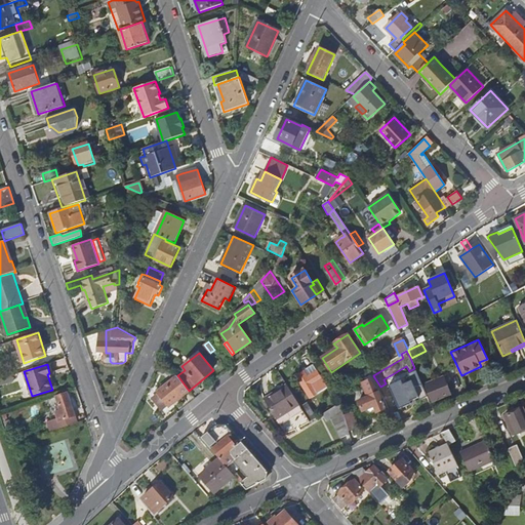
[(315,368),(306,373),(309,377),(317,371),(315,368)]
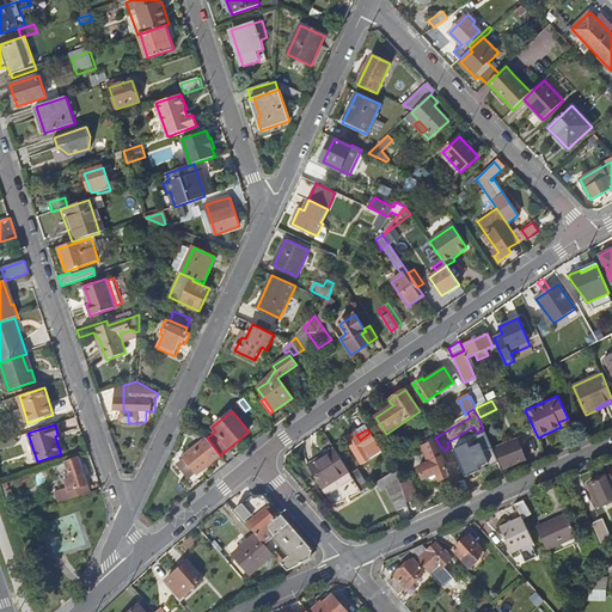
[(346,439),(362,465),(381,452),(369,433),(360,440),(356,435),(355,433),(346,439)]
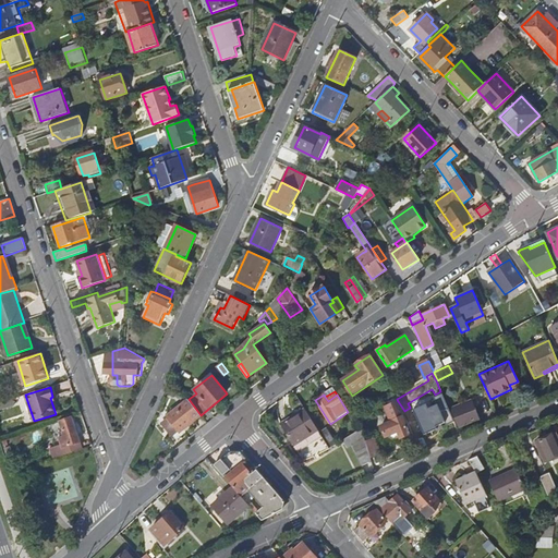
[(189,399),(168,417),(168,419),(179,432),(179,433),(201,415),(189,399)]
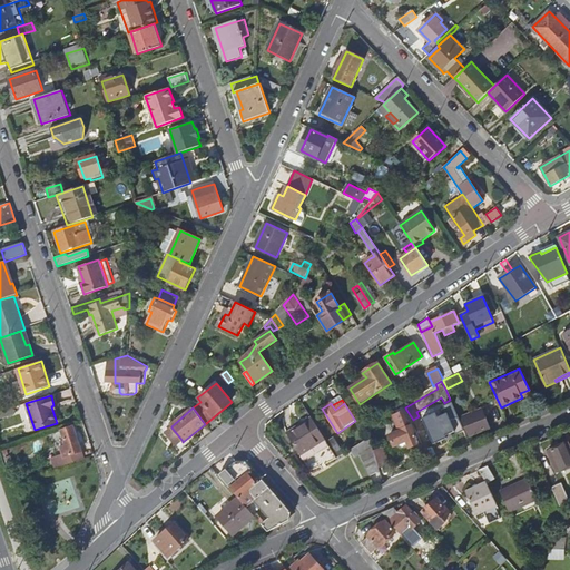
[(489,429),(482,413),(485,412),(484,409),(461,419),(470,436),(489,429)]
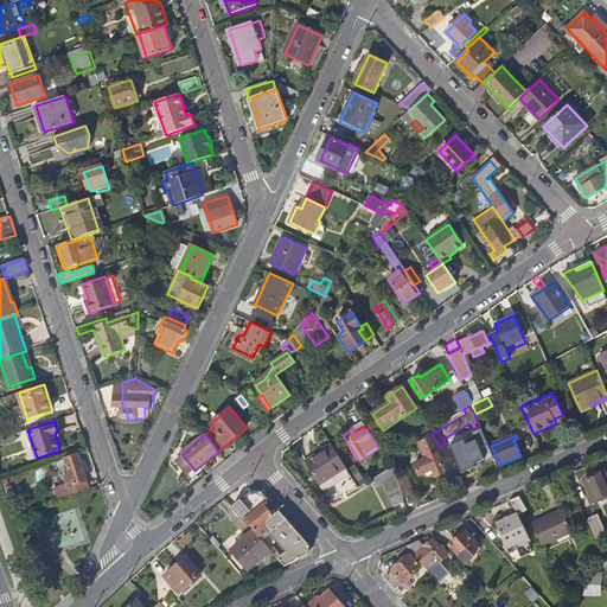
[(446,473),(438,454),(440,453),(433,436),(419,442),(426,457),(434,453),(435,455),(419,464),(416,465),(422,475),(427,474),(429,481),(446,473)]
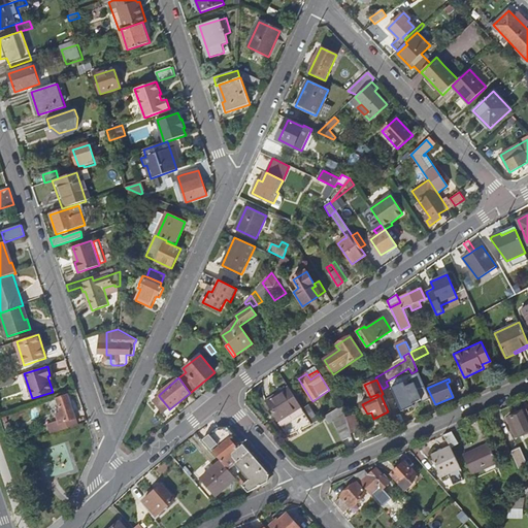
[(277,422),(299,409),(288,389),(265,402),(277,422)]
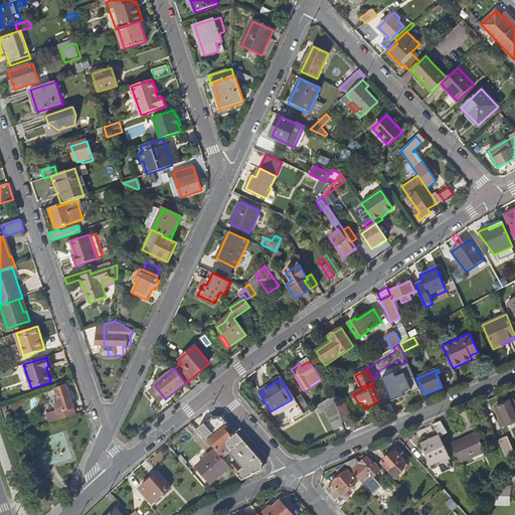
[(50,423),(76,414),(74,408),(66,385),(55,389),(58,399),(57,399),(58,403),(56,404),(58,410),(47,414),(50,423)]
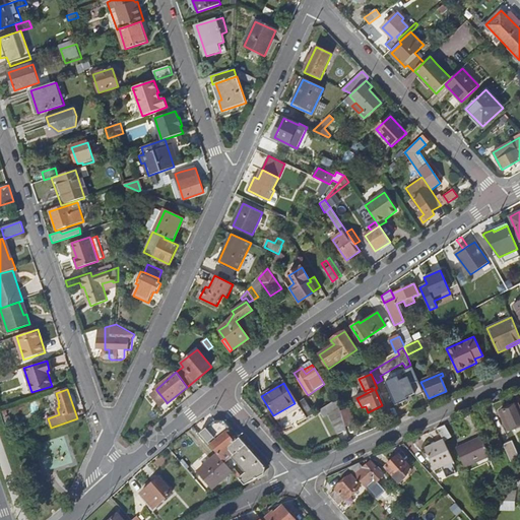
[(167,402),(156,390),(150,394),(160,406),(167,402)]
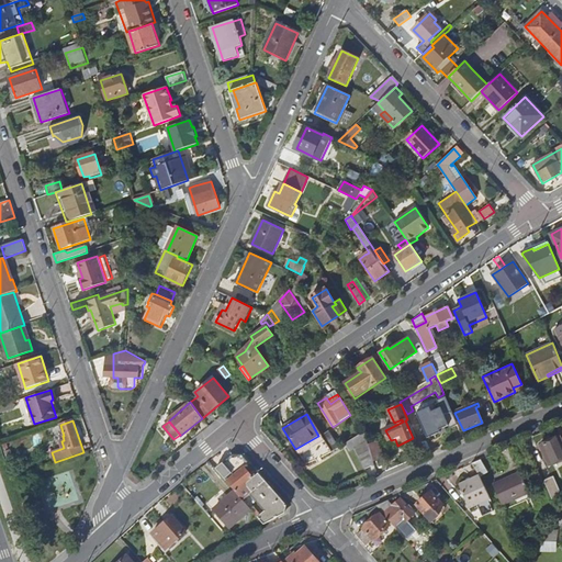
[(412,428),(417,441),(425,438),(419,425),(412,428)]
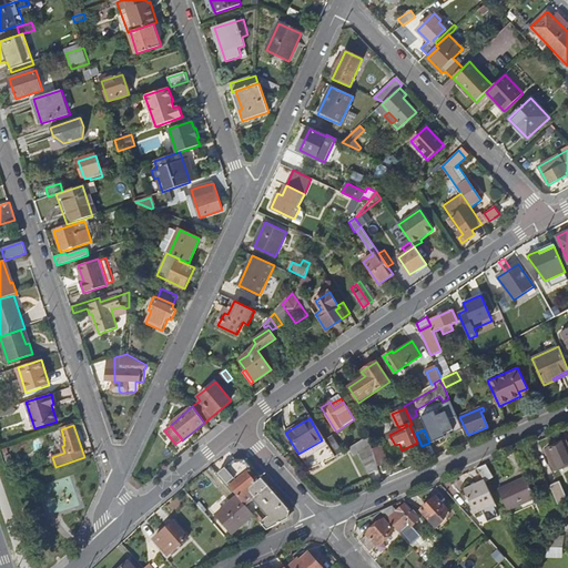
[(358,453),(368,475),(378,470),(377,466),(372,453),(366,437),(346,449),(352,457),(358,453)]
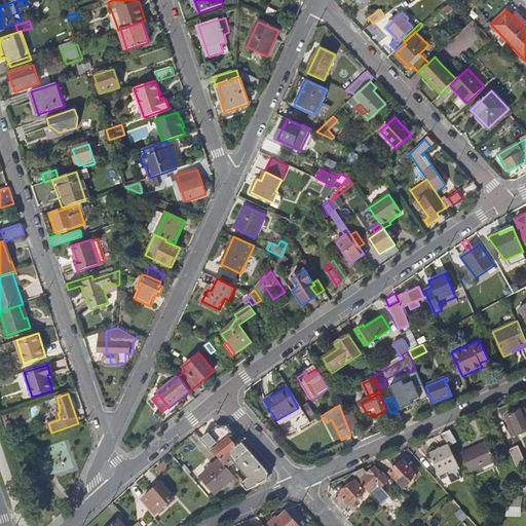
[(300,411),(306,422),(312,419),(306,408),(300,411)]
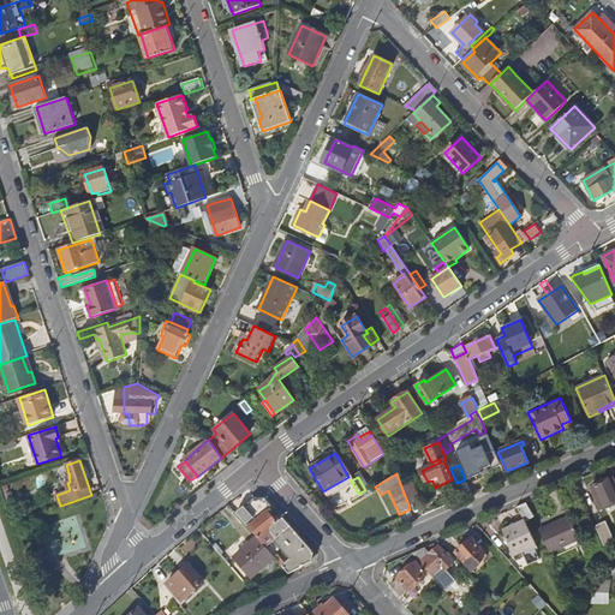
[(614,478),(592,489),(602,509),(614,503),(614,506),(614,478)]
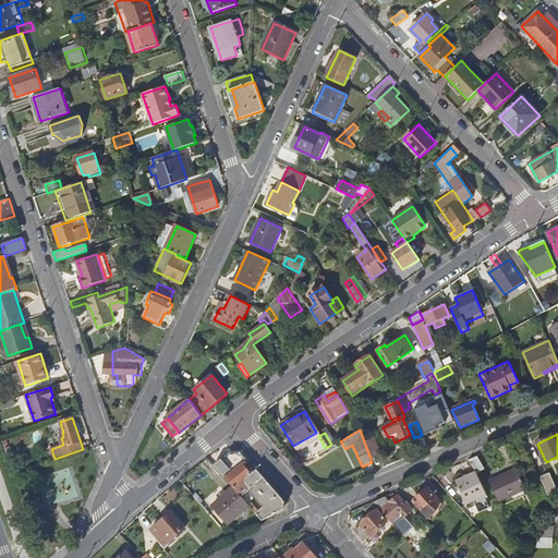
[(365,445),(371,458),(379,455),(375,441),(365,445)]
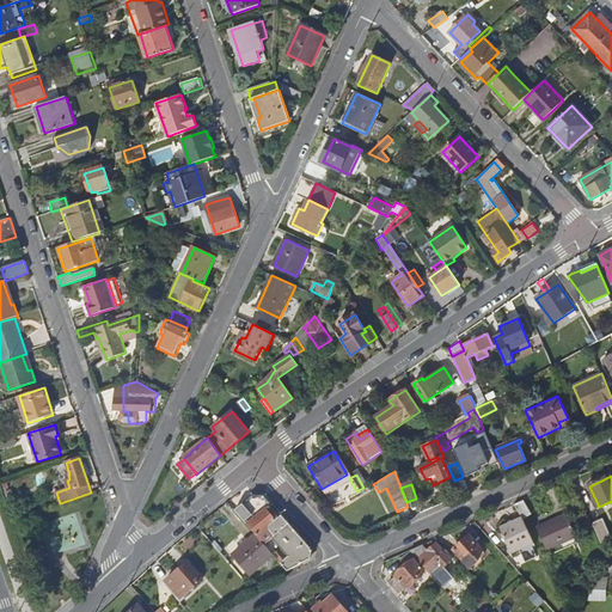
[(281,563),(288,571),(310,560),(313,551),(300,536),(275,508),(264,495),(254,495),(234,512),(264,545),(271,539),(287,557),(281,563)]
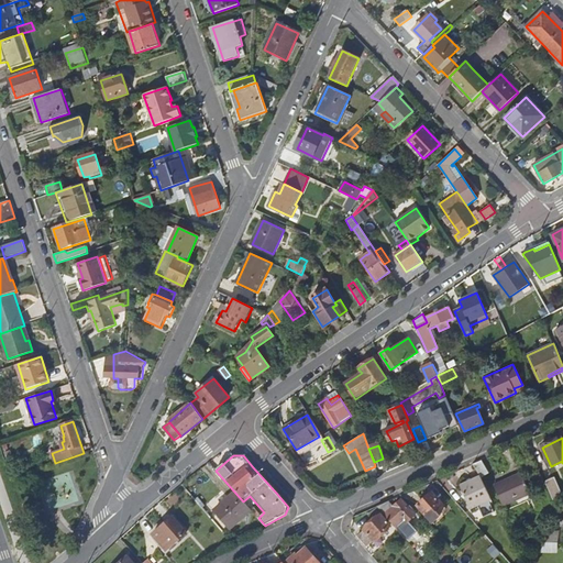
[(474,464),(479,476),(481,477),(489,474),(483,460),(474,464)]
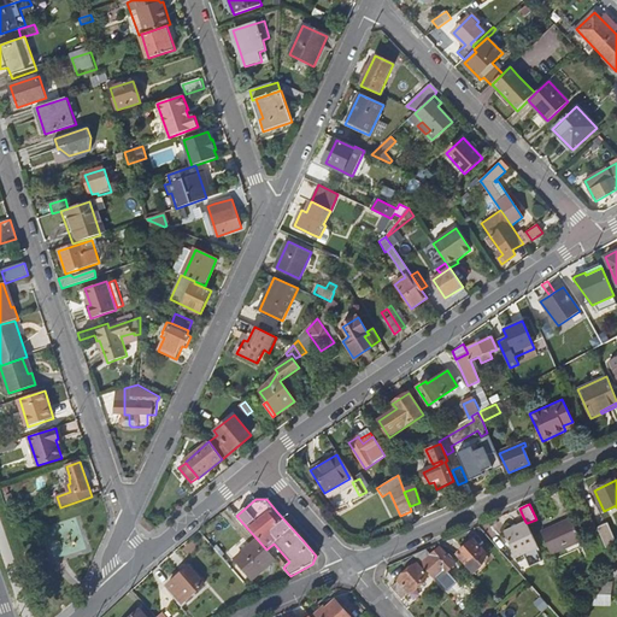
[(140,523),(148,533),(154,528),(145,518),(140,523)]
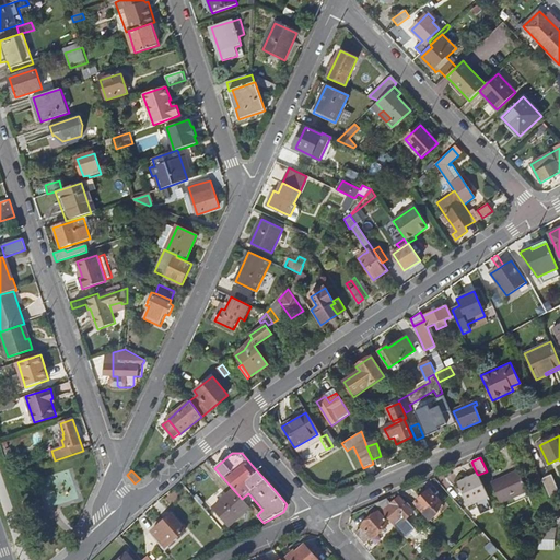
[(517,471),(490,483),(500,505),(527,492),(517,471)]
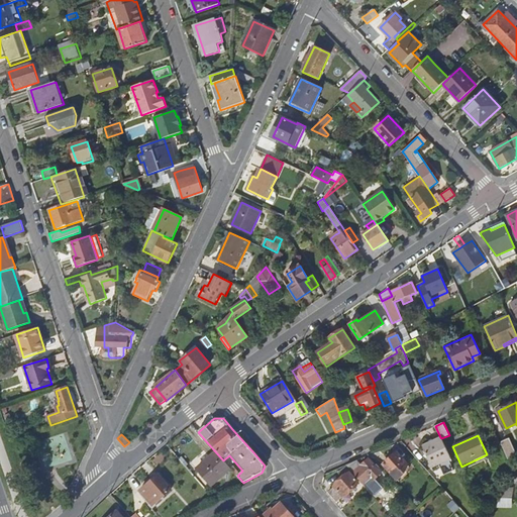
[(422,446),(432,467),(450,458),(441,438),(440,437),(422,446)]
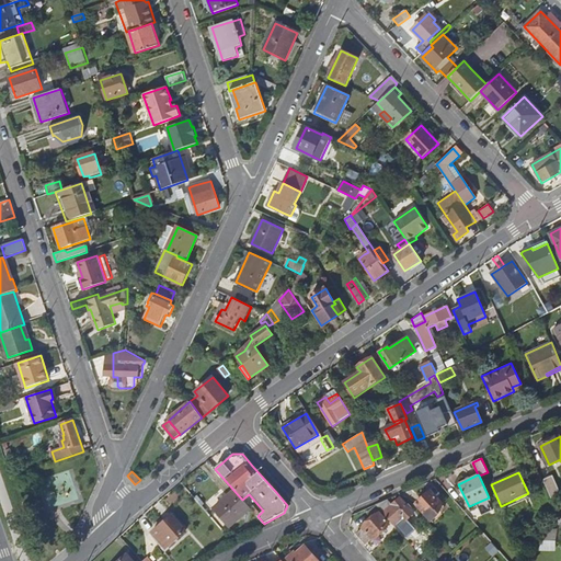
[(560,494),(554,483),(552,480),(547,483),(548,487),(552,497),(560,494)]
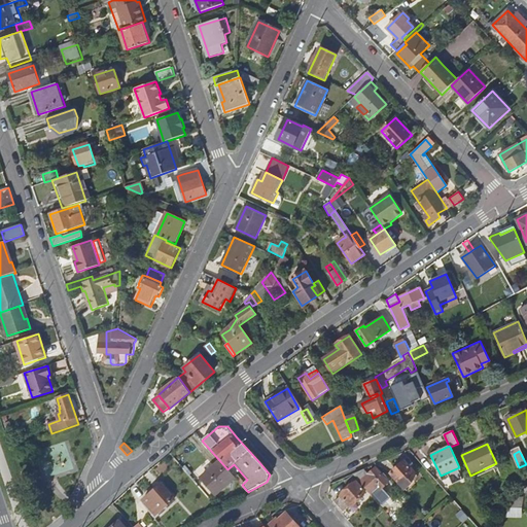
[(412,460),(418,466),(421,462),(416,456),(412,460)]
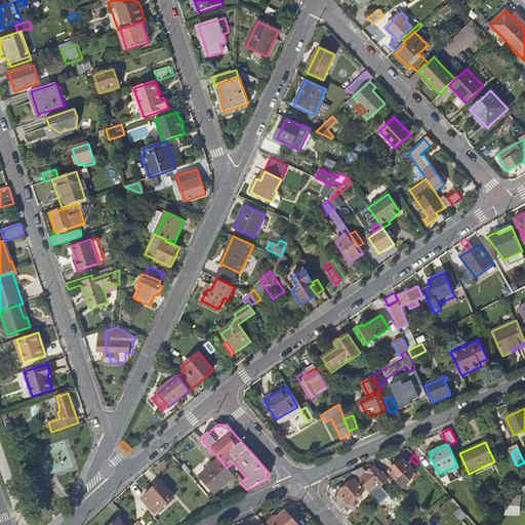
[(408,455),(391,471),(405,488),(415,479),(410,474),(414,471),(412,469),(416,465),(410,458),(408,455)]
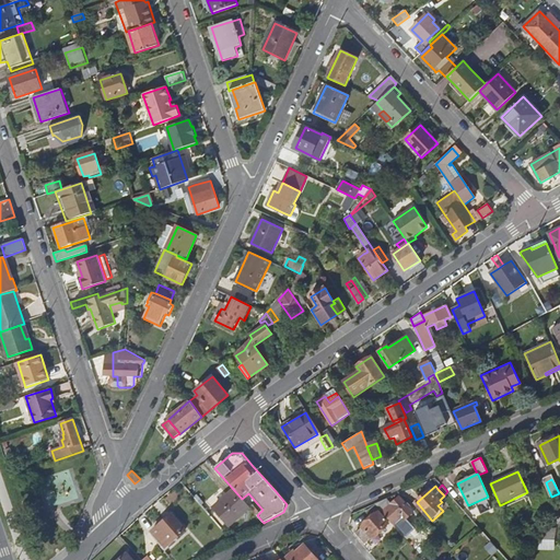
[(249,509),(234,491),(213,509),(229,527),(249,509)]
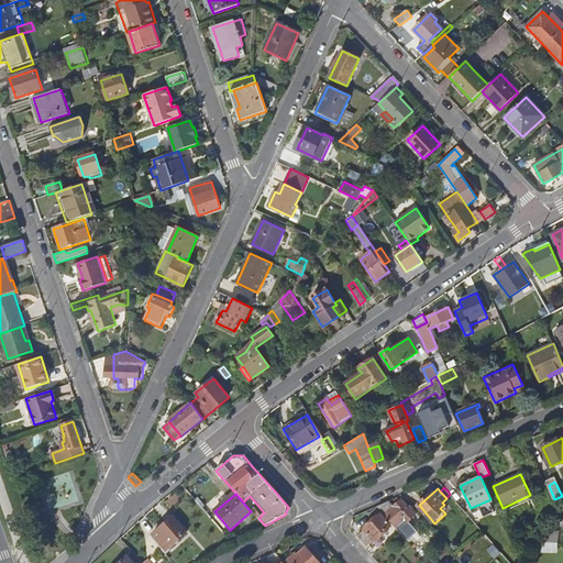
[(379,507),(398,528),(406,520),(408,522),(418,514),(410,506),(408,507),(403,500),(395,507),(390,501),(379,507)]
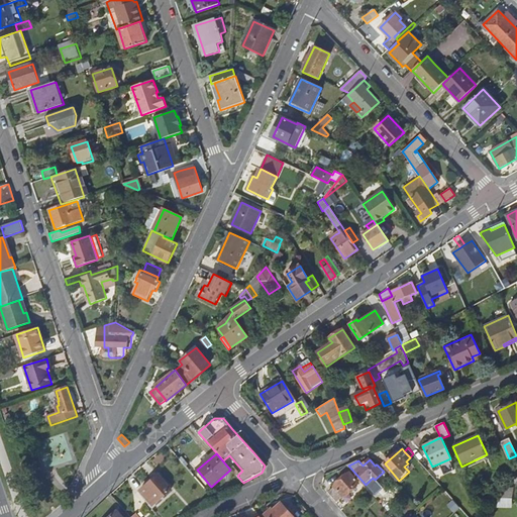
[(351,472),(328,491),(337,502),(360,483),(351,472)]
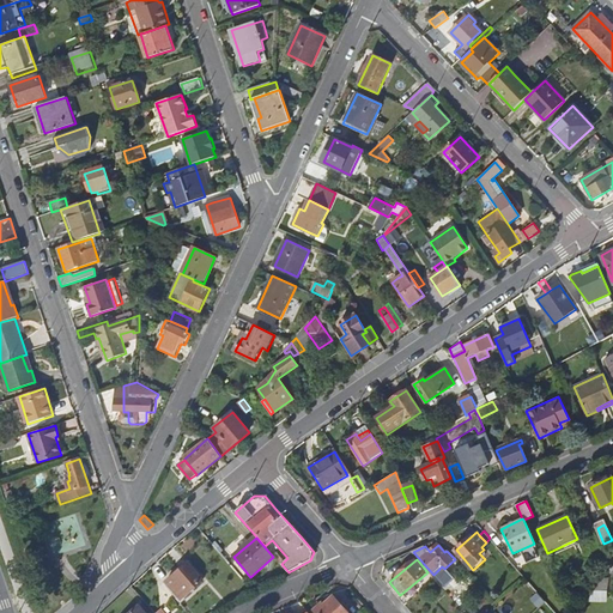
[(189,564),(164,586),(176,601),(180,598),(182,601),(204,582),(189,564)]
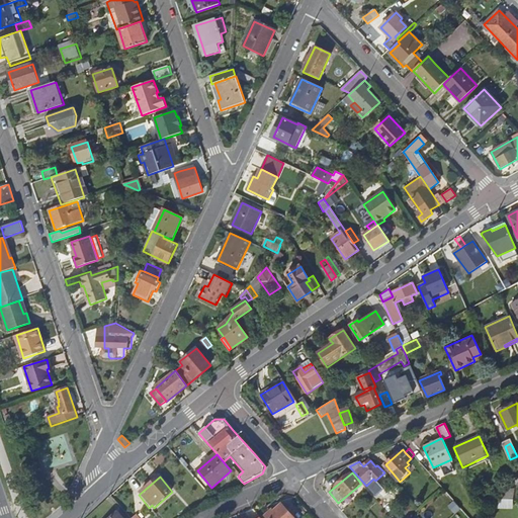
[(295,517),(282,504),(274,512),(272,510),(266,516),(268,517),(295,517)]
